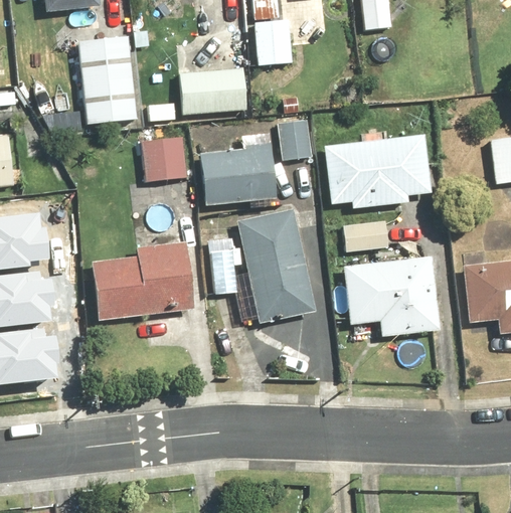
[(43,0),(44,12),(98,11),(97,0),(43,0)]
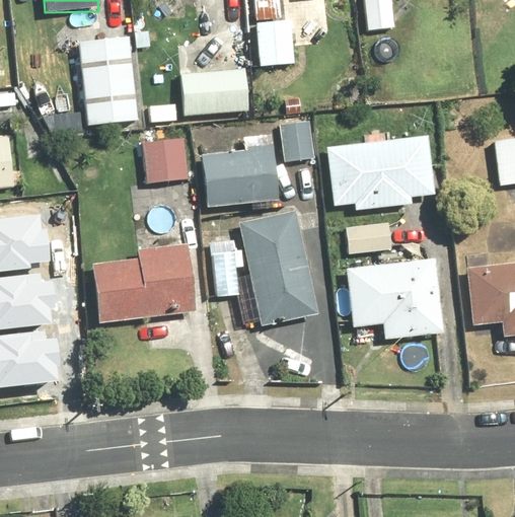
[(254,0),(259,66),(294,64),(292,19),(280,20),(278,0),(254,0)]
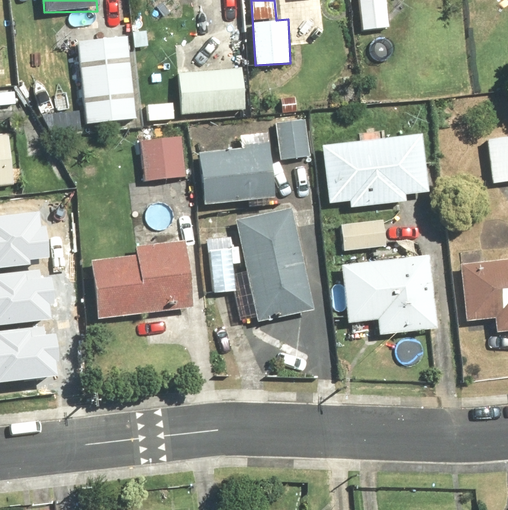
[(79,123),(136,122),(127,38),(78,38),(79,123)]
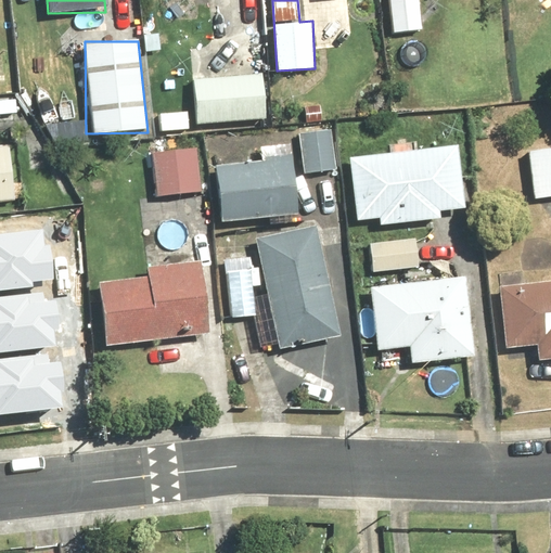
[(264,74),(190,78),(192,124),(267,118),(264,74)]
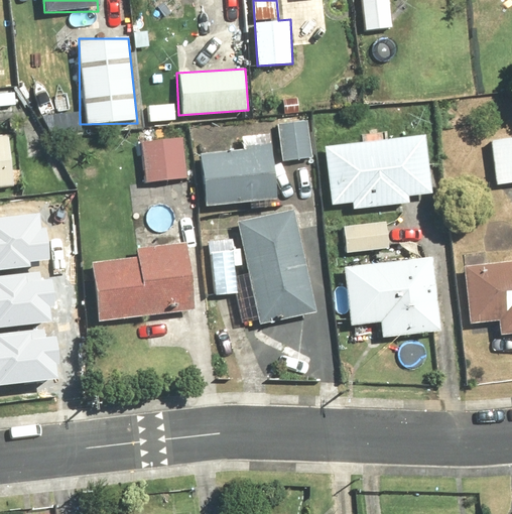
[(144,103),(143,119),(175,120),(176,105),(144,103)]
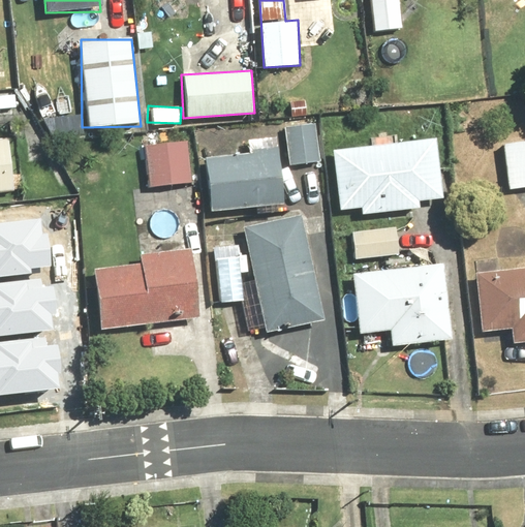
[(314,121),(284,125),(289,163),(320,159),(314,121)]
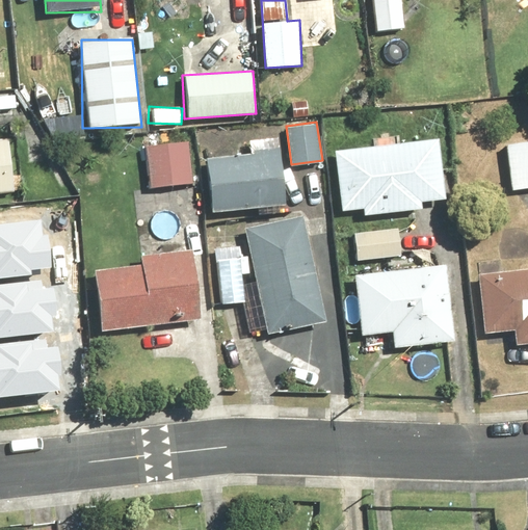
[(438,138),(335,150),(342,211),(363,208),(363,215),(423,208),(422,201),(445,197),(438,138)]
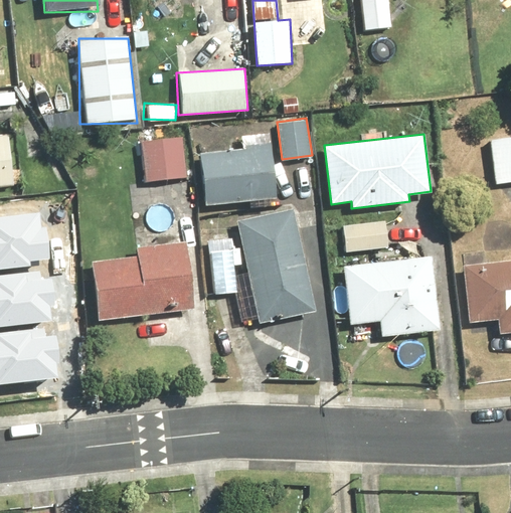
[(9,136),(0,137),(0,186),(13,186),(9,136)]
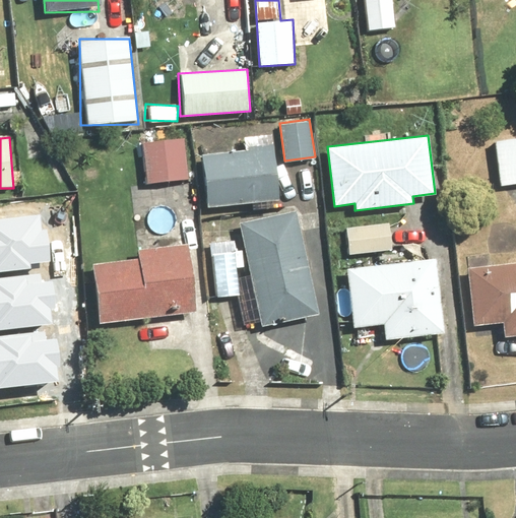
[(184,137),(154,141),(155,149),(142,151),(146,183),(189,178),(184,137)]
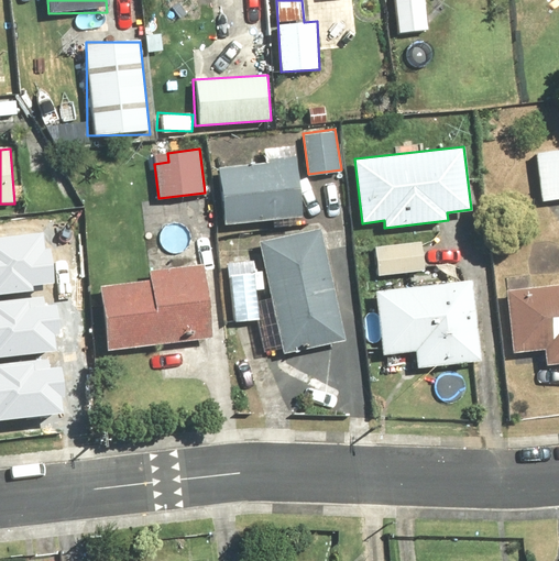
[(558,150),(535,152),(538,199),(558,197),(558,150)]
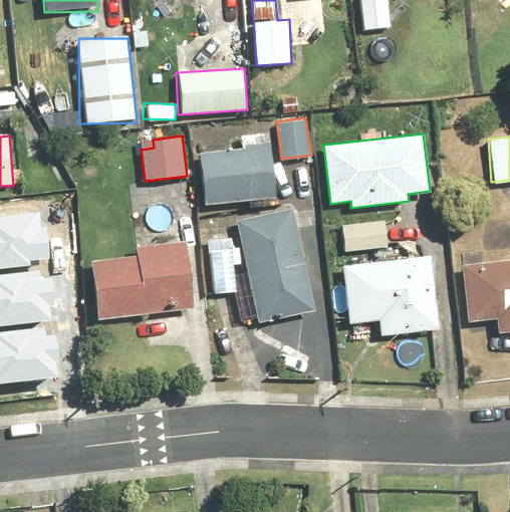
[(270,141),(197,154),(205,204),(278,192),(270,141)]
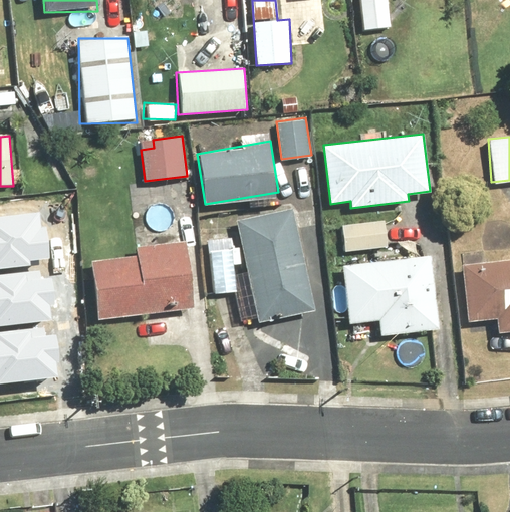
[(295,206),(236,218),(257,323),(316,311),(295,206)]
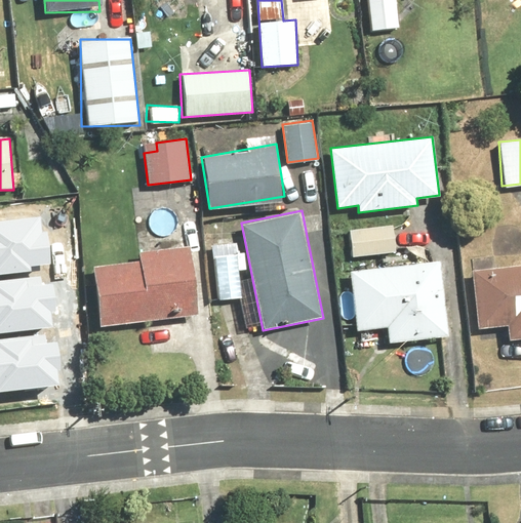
[(415,225),(346,230),(348,257),(397,253),(396,247),(416,245),(415,225)]
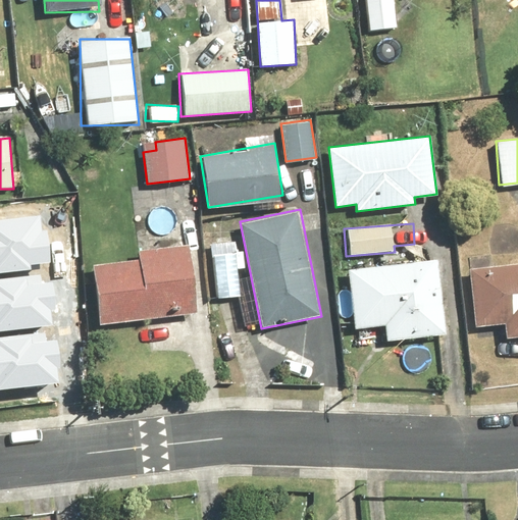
[(93,264),(100,324),(155,320),(155,310),(179,308),(179,314),(199,312),(194,245),(141,249),(141,260),(93,264)]
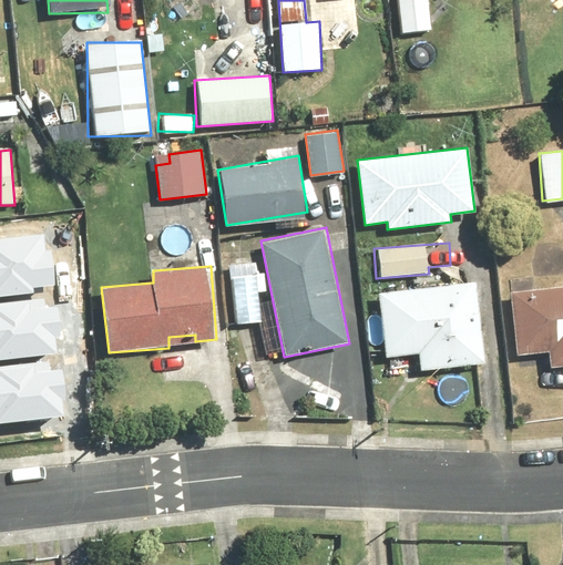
[(257,273),(228,276),(233,325),(263,321),(257,273)]
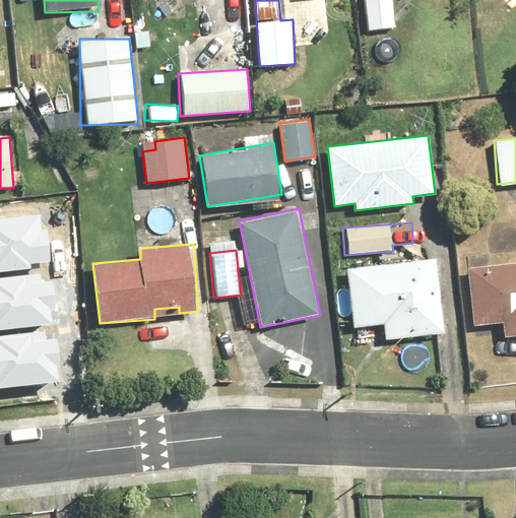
[(437,260),(346,268),(352,329),(384,326),(385,338),(444,333),(437,260)]
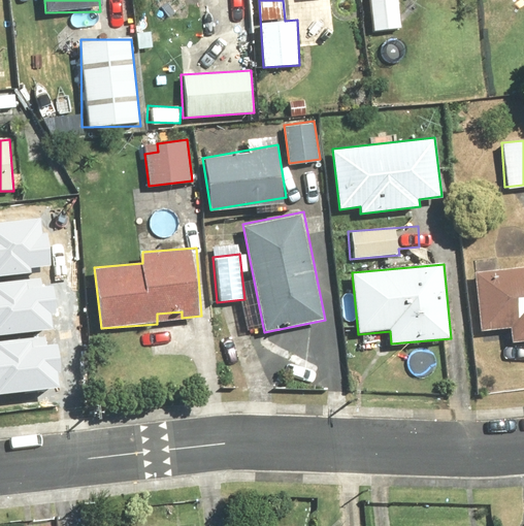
[(523,267),(476,272),(481,331),(513,328),(514,341),(523,339),(523,267)]
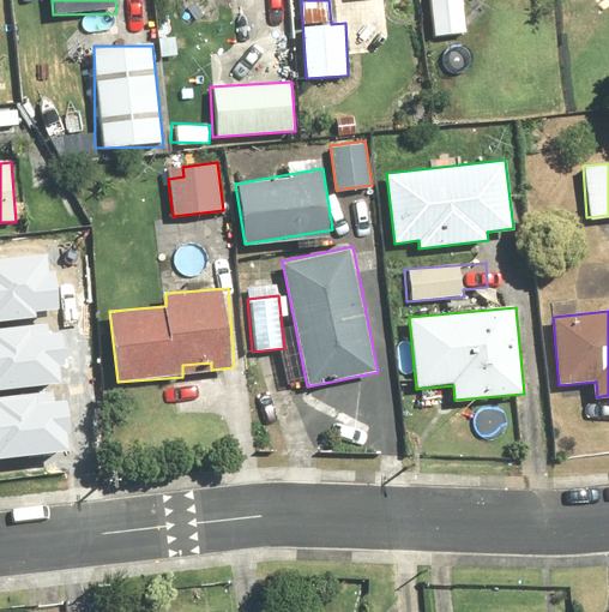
[(55,321),(0,322),(0,412),(17,412),(17,400),(47,399),(46,387),(58,387),(55,321)]
